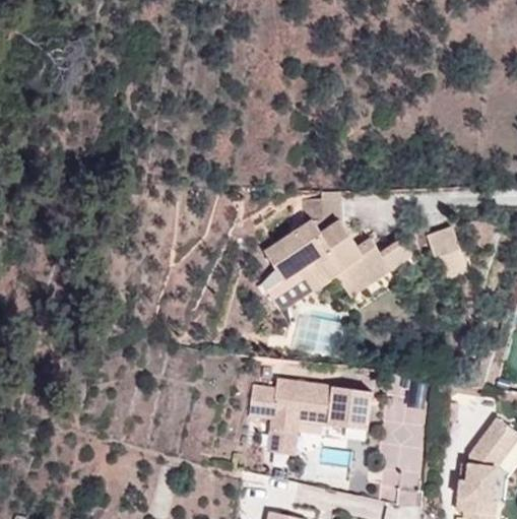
[(339,199),(340,190),(319,191),(319,199),(339,199)]
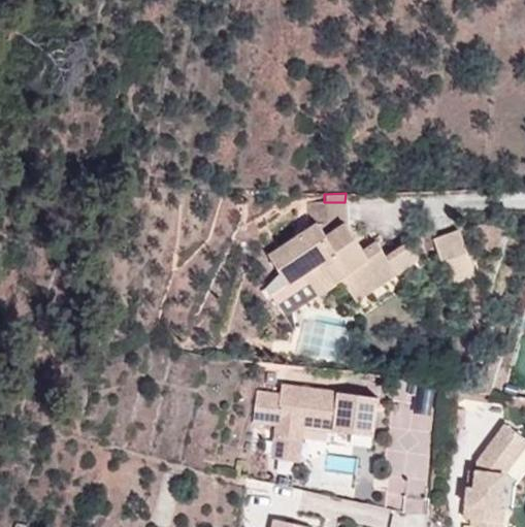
[(345,202),(324,202),(305,202),(304,230),(266,256),(281,277),(298,266),(302,273),(318,296),(340,281),(350,296),(374,280),(370,272),(388,262),(374,242),(362,251),(345,225),(345,202)]
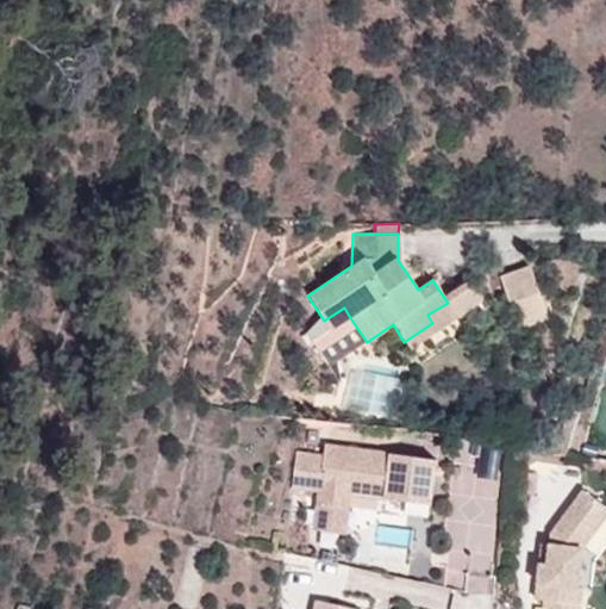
[(535,260),(503,269),(518,323),(550,314),(535,260)]
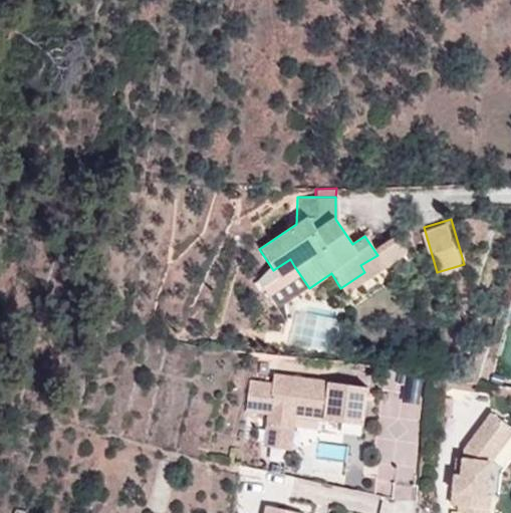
[(386,268),(377,255),(360,265),(364,272),(340,288),(344,295),(386,268)]
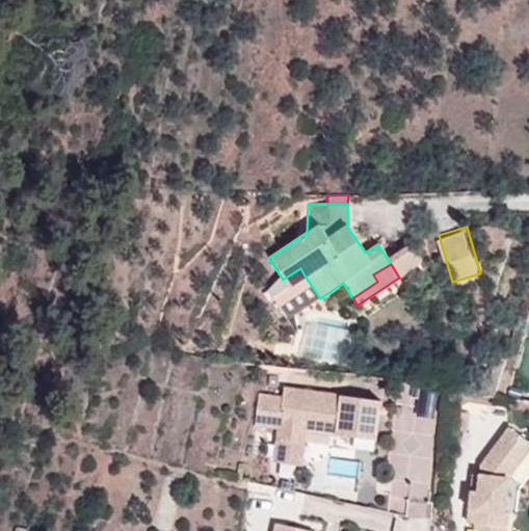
[(288,286),(305,275),(300,268),(283,280),(288,286)]
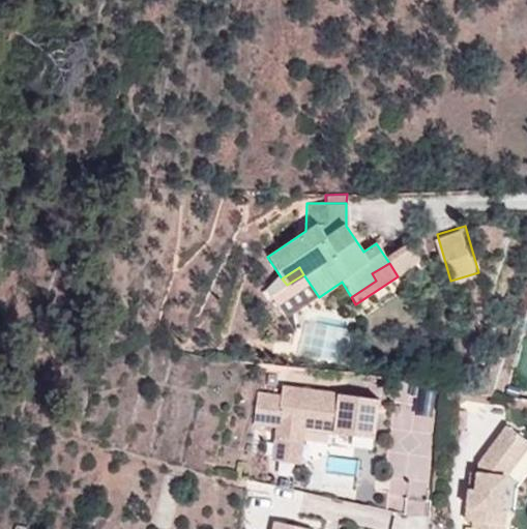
[(270,296),(287,285),(282,278),(266,289),(270,296)]
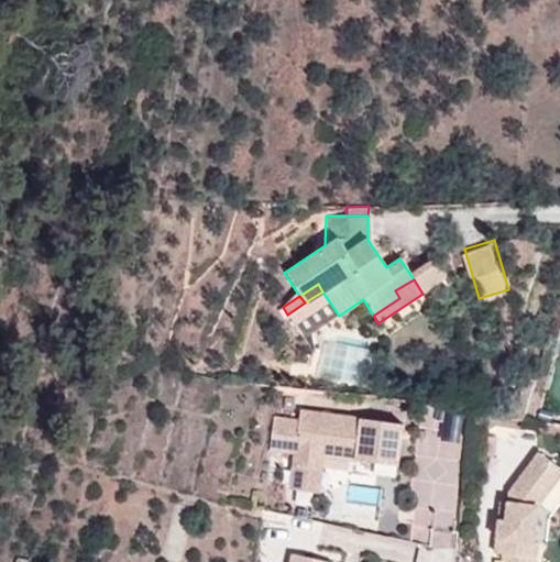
[(299,422),(273,419),(270,449),(296,452),(294,467),(322,471),(325,455),(399,465),(405,423),(302,409),(299,422)]
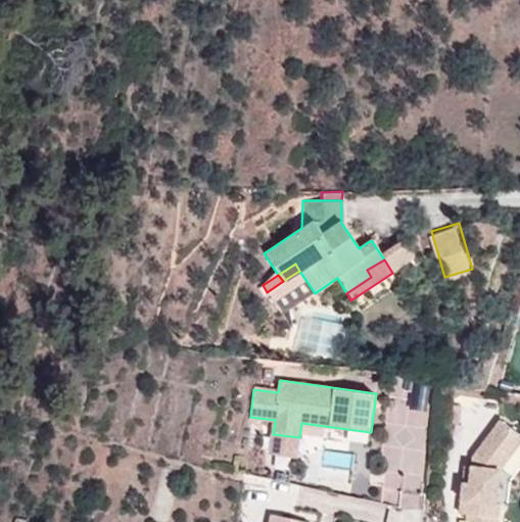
[(509,471),(519,455),(519,433),(503,422),(477,461),(474,474),(464,471),(458,518),(470,520),(470,521),(508,521),(510,511),(504,511),(509,471)]
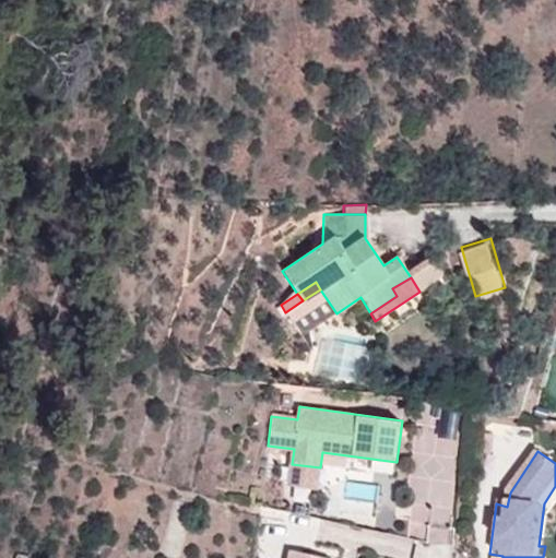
[(320,467),(292,464),(290,485),(317,489),(320,467)]
